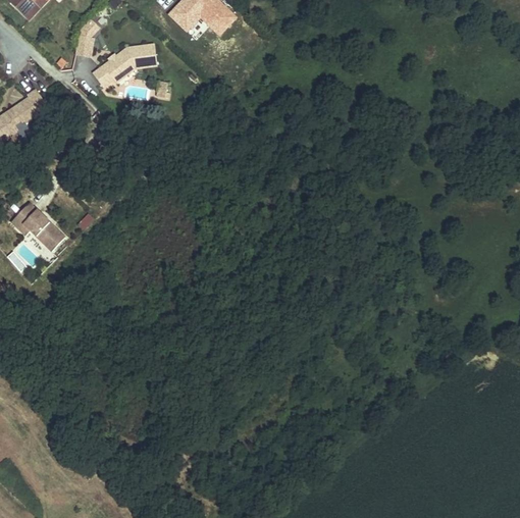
[(29,18),(44,0),(8,0),(29,18)]
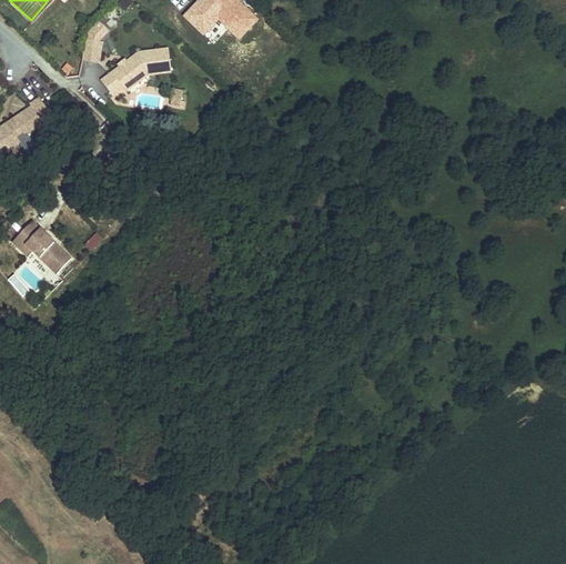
[(87,18),(83,57),(99,58),(103,19),(87,18)]
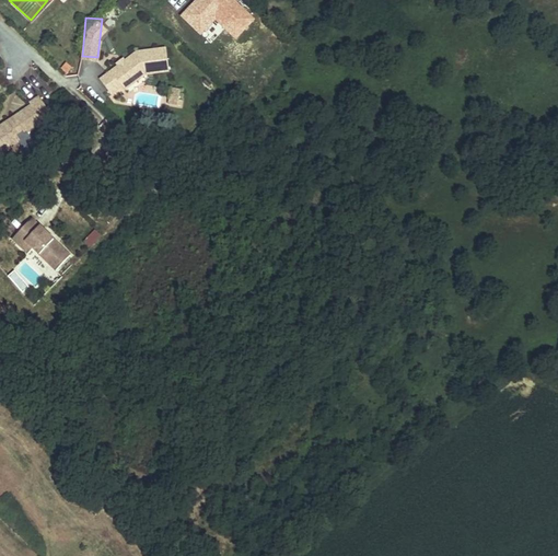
[(51,58),(65,69),(76,56),(62,45),(51,58)]
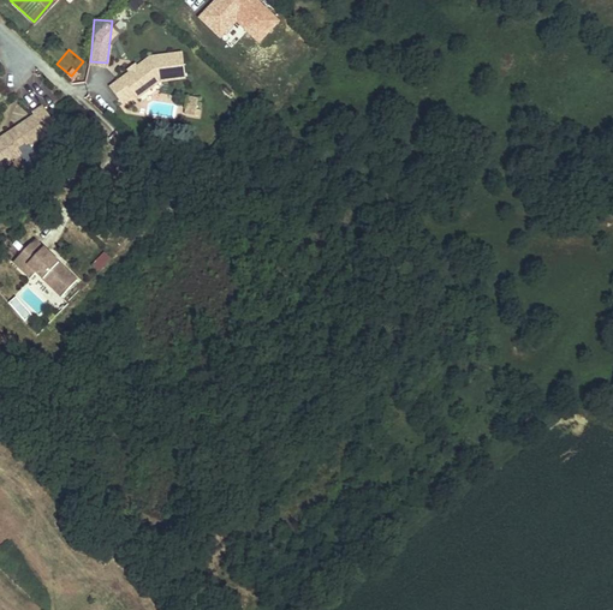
[(184,76),(180,51),(149,54),(136,65),(129,70),(108,85),(121,102),(134,93),(130,88),(137,82),(142,88),(158,77),(159,79),(184,76)]
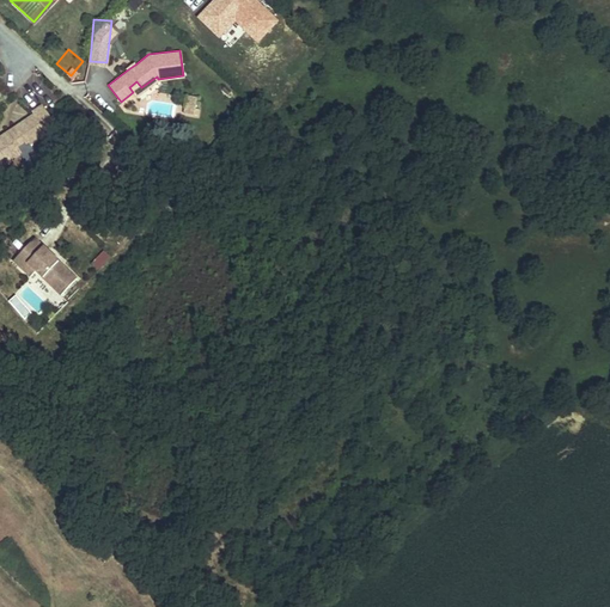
[(18,83),(34,98),(52,81),(35,65),(18,83)]
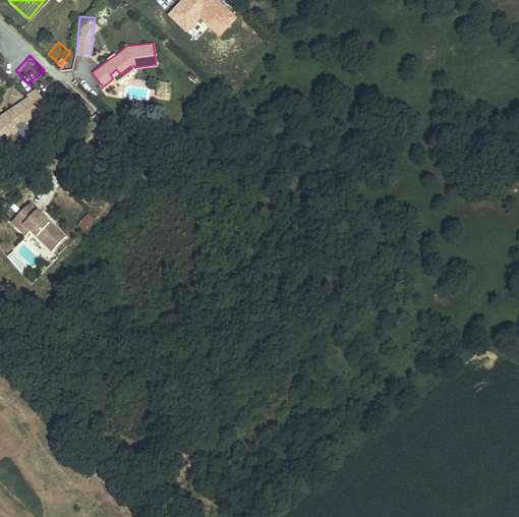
[(115,81),(134,67),(133,65),(120,74),(116,69),(110,74),(113,78),(115,81)]
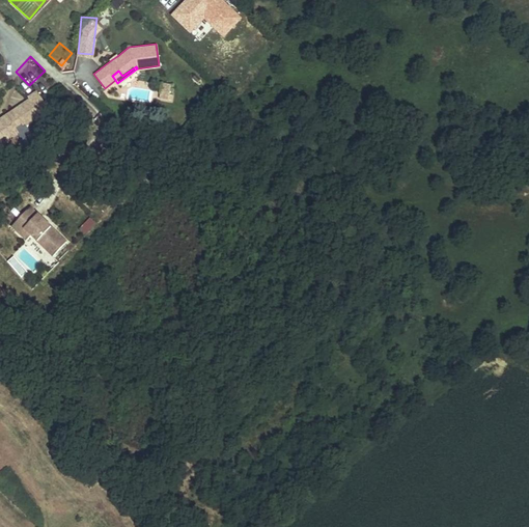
[(167,98),(168,79),(158,78),(158,96),(167,98)]
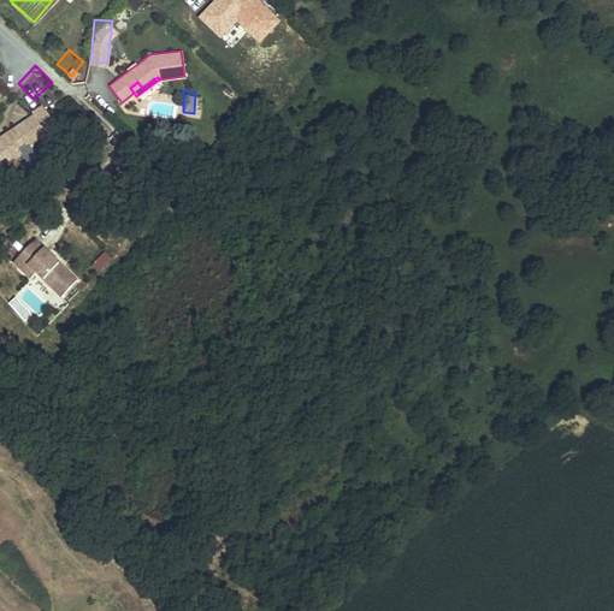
[(47,132),(43,128),(53,122),(42,105),(31,112),(34,114),(13,128),(16,131),(10,136),(7,132),(0,137),(0,161),(9,155),(12,160),(22,154),(17,147),(19,144),(23,142),(27,147),(47,132)]
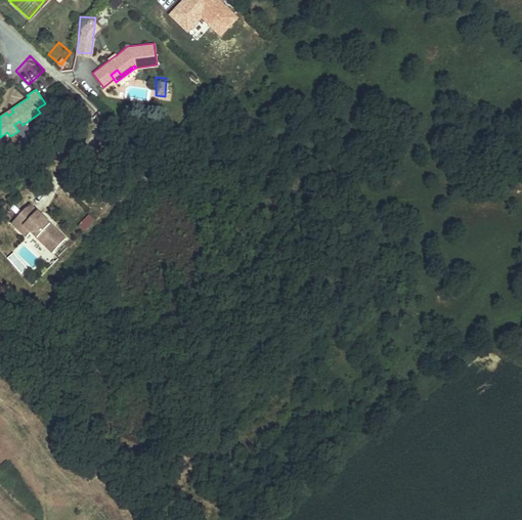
[(48,107),(45,103),(37,109),(40,113),(48,107)]
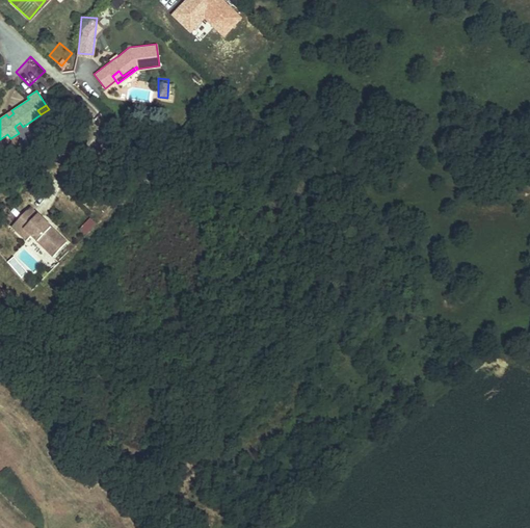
[(0,146),(10,138),(7,134),(0,139),(0,146)]
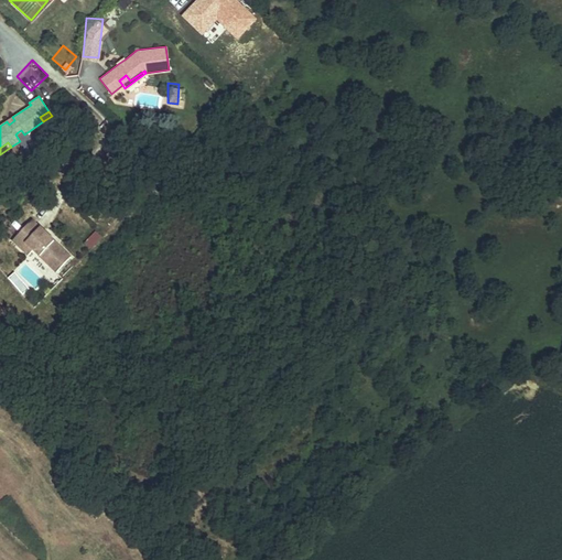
[(71,255),(58,243),(56,245),(53,243),(55,240),(32,218),(18,234),(25,241),(21,247),(29,254),(33,249),(56,270),(71,255)]
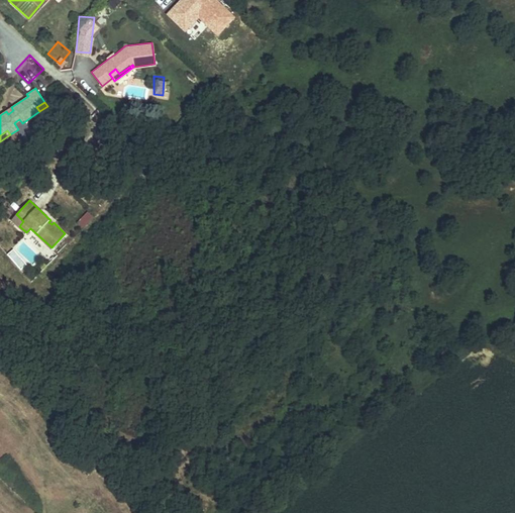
[(23,221),(16,214),(11,219),(19,226),(23,221)]
